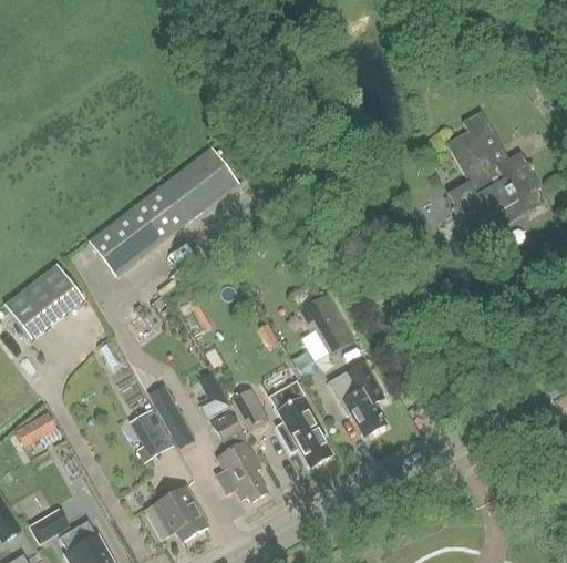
[(524,213),(545,202),(537,188),(540,186),(521,151),(508,157),(482,110),(463,120),(467,130),(446,142),(468,181),(447,193),(455,205),(452,207),(472,243),(496,229),(488,216),(516,201),(524,213)]
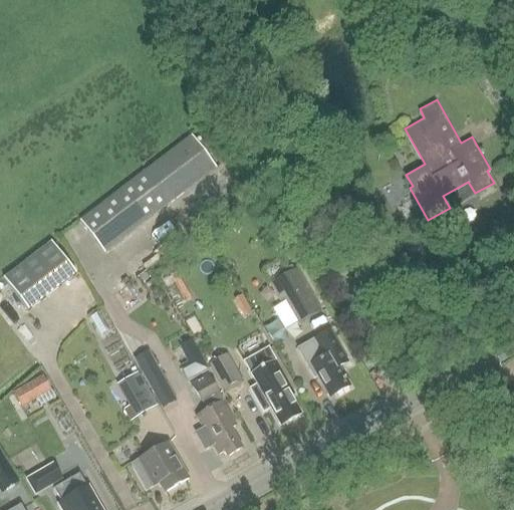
[(192,132),(79,217),(105,251),(218,166),(192,132)]
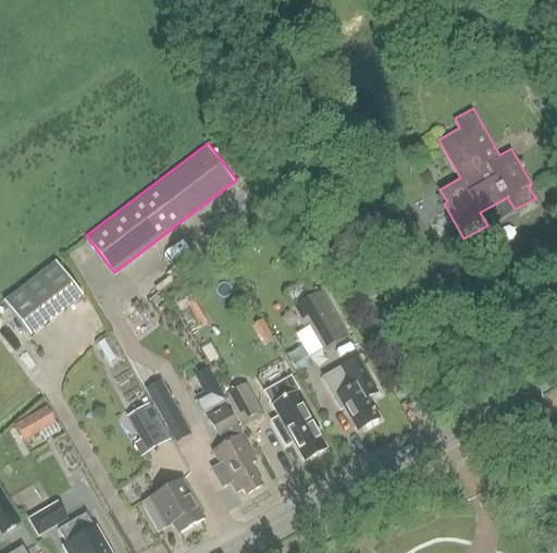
[(56,258),(3,298),(31,334),(83,295),(56,258)]
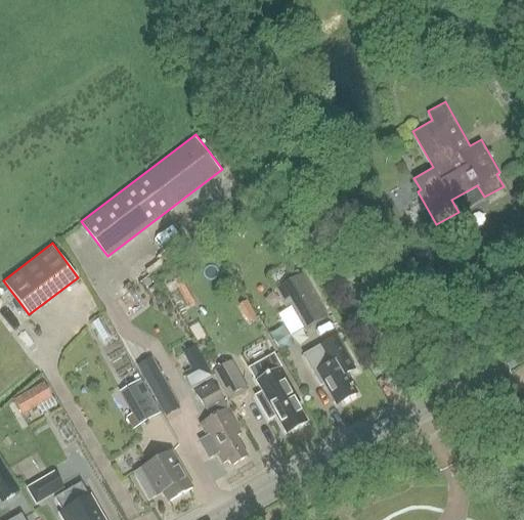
[(329,314),(303,271),(275,287),(286,305),(290,303),(304,328),(329,314)]
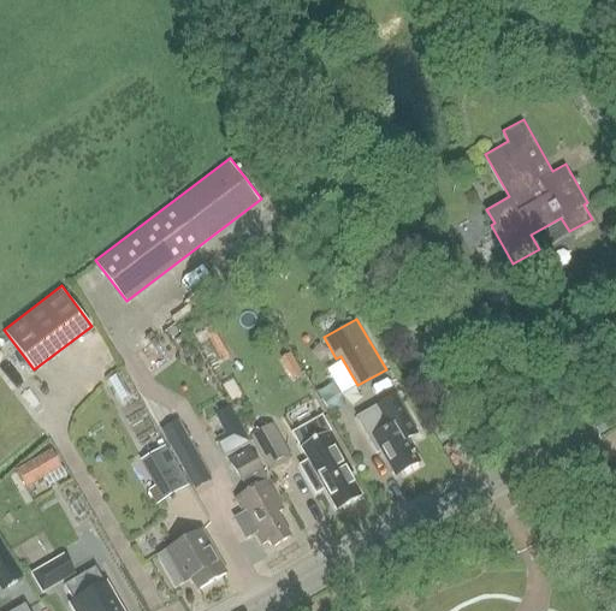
[(265,327),(255,333),(260,342),(271,334),(265,327)]
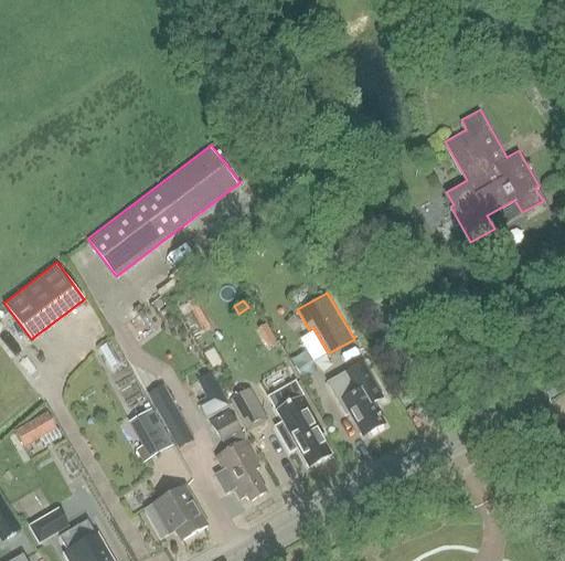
[(109,340),(99,346),(109,363),(118,358),(109,340)]
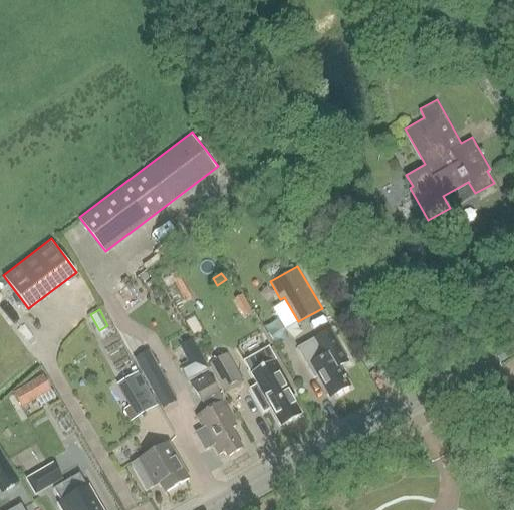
[(310,339),(297,347),(314,378),(318,375),(330,396),(350,384),(339,366),(348,360),(330,328),(323,332),(310,339)]
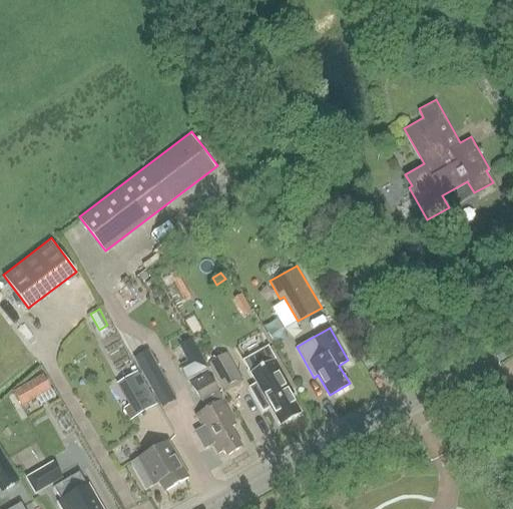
[(192,333),(181,339),(192,360),(182,366),(186,375),(208,364),(192,333)]
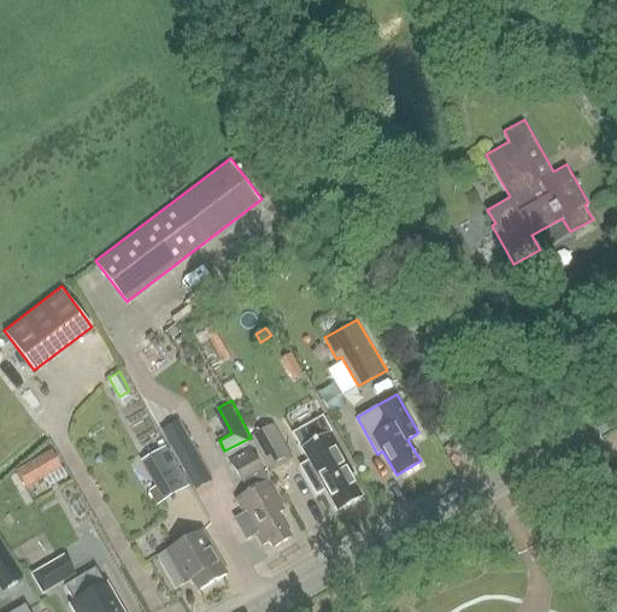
[(322,416),(294,431),(299,440),(310,459),(301,464),(317,492),(325,486),(335,502),(338,508),(344,505),(362,494),(350,472),(354,470),(323,415),(322,416)]
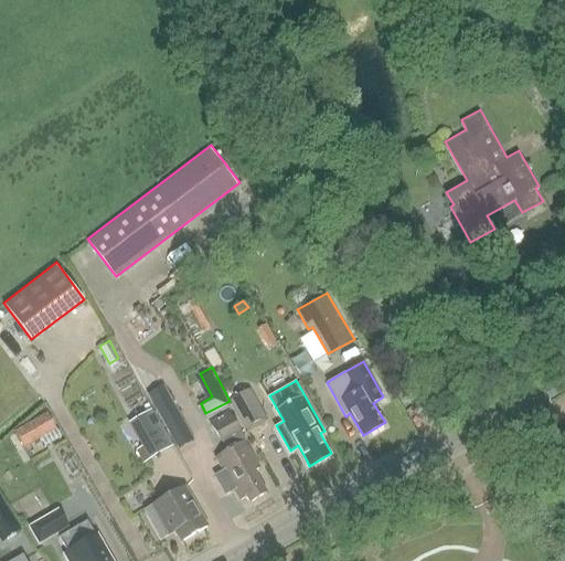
[(163,382),(147,392),(179,447),(194,438),(163,382)]
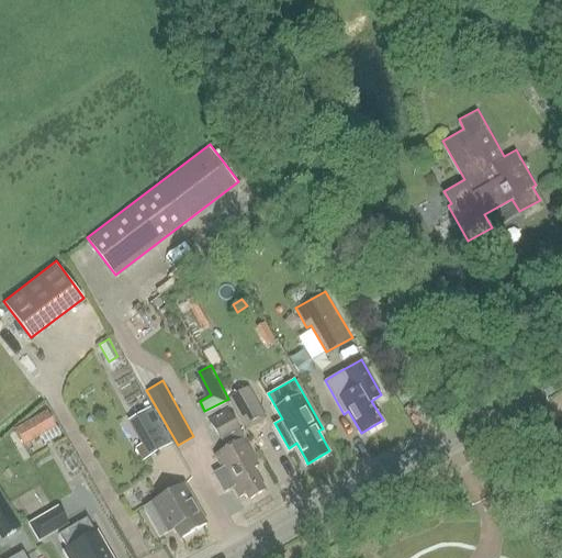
[(247,426),(266,415),(248,384),(229,395),(247,426)]
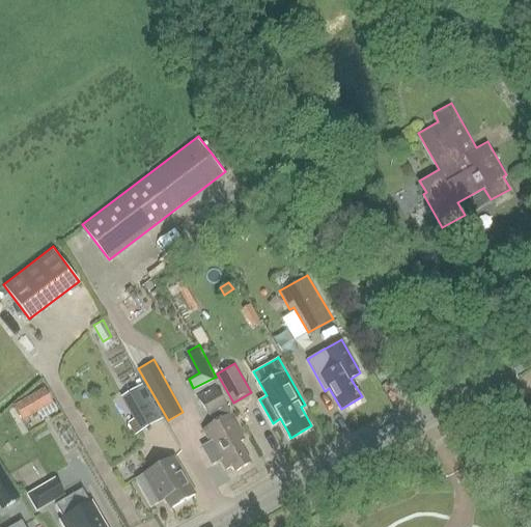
[(143,383),(121,395),(139,428),(162,416),(143,383)]
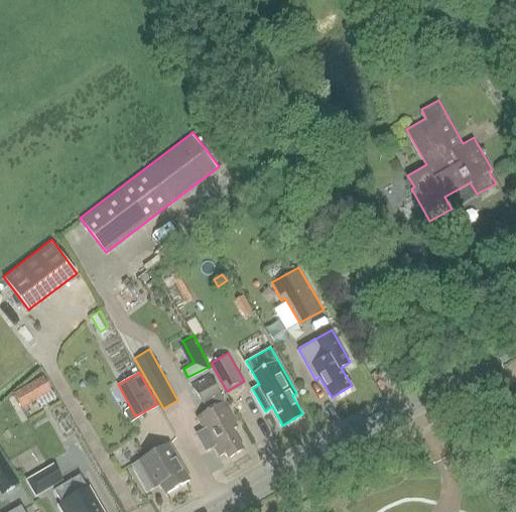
[(197,415),(204,427),(196,432),(206,450),(214,444),(219,454),(225,451),(228,457),(244,448),(232,427),(238,424),(209,374),(194,383),(203,400),(204,399),(209,408),(197,415)]
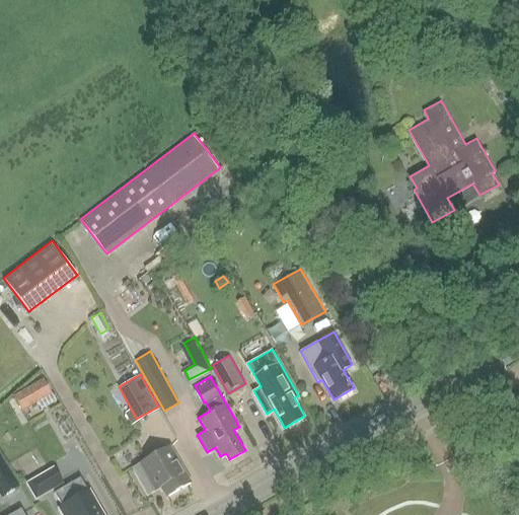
[(44,377),(14,393),(22,409),(52,391),(44,377)]
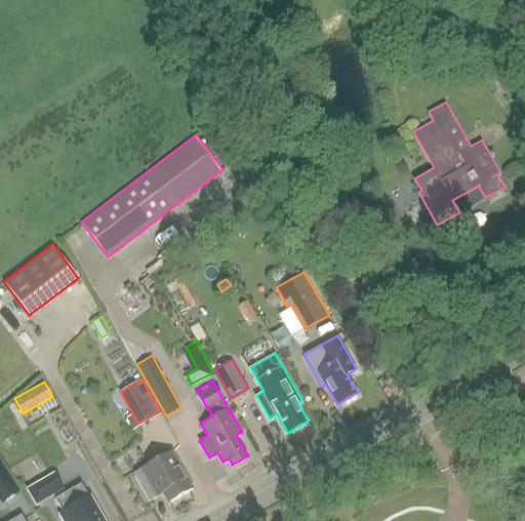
[(68,424),(61,428),(67,438),(74,434),(68,424)]
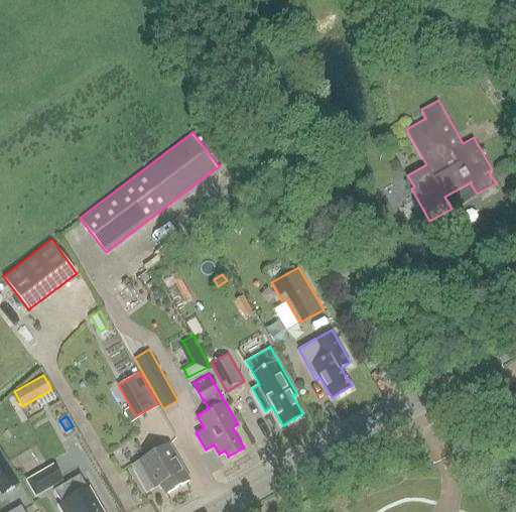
[(169,442),(144,457),(132,464),(147,489),(153,485),(159,482),(165,492),(190,478),(169,442)]
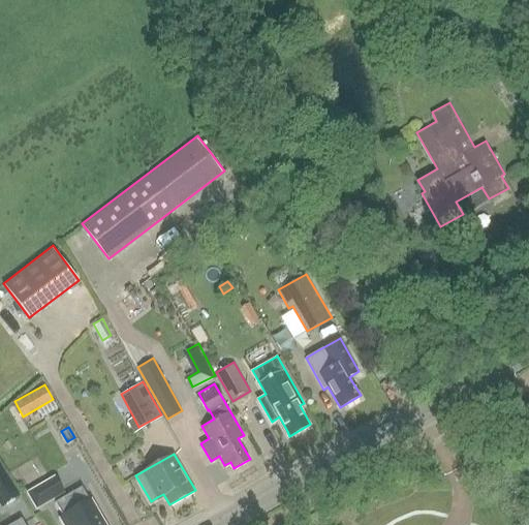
[(0,460),(0,504),(20,493),(0,460)]
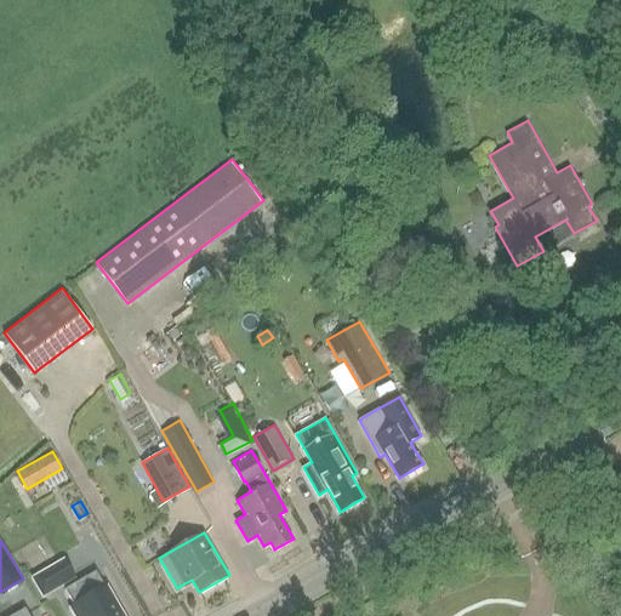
[(43,594),(74,576),(64,558),(33,576),(43,594)]
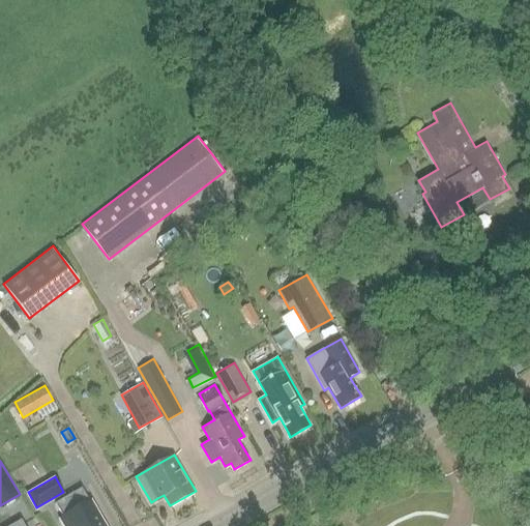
[(107,525),(93,502),(91,499),(90,500),(82,486),(56,501),(64,516),(60,517),(65,525),(107,525)]
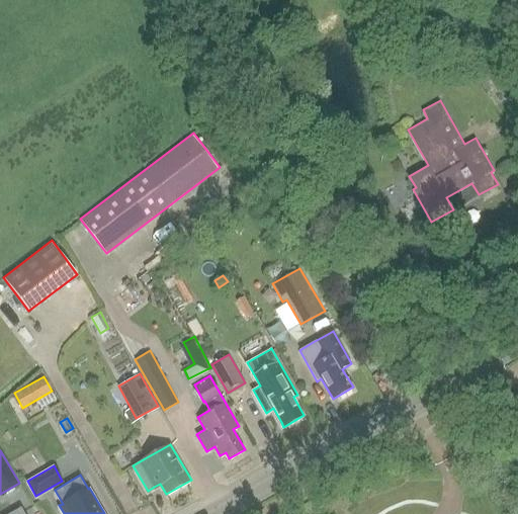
[(26,513),(21,505),(5,513),(26,513)]
